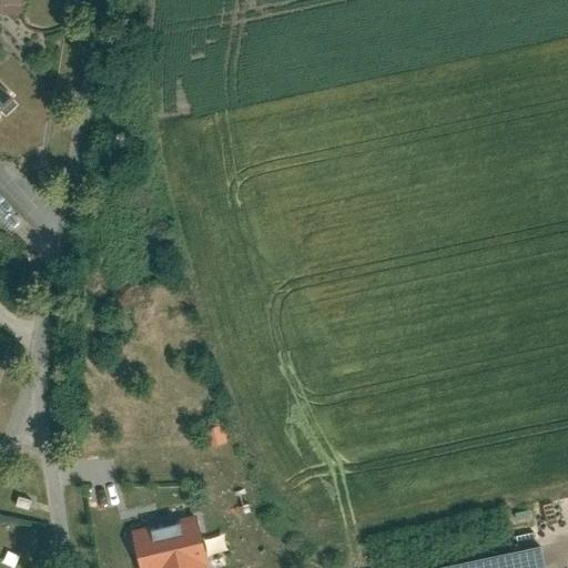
[(0,0),(0,8),(21,10),(21,0),(0,0)]
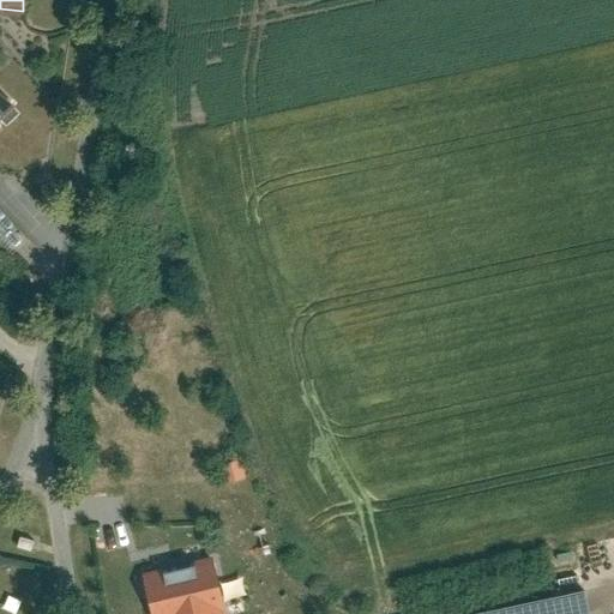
[(0,242),(4,247),(20,230),(0,209),(0,242)]
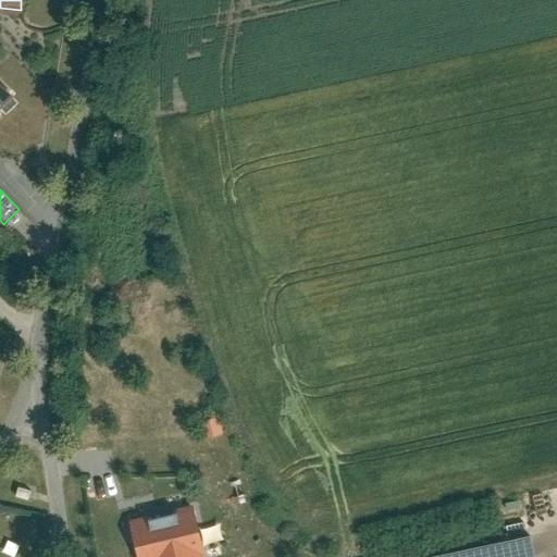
[(202,435),(222,432),(219,416),(200,419),(202,435)]
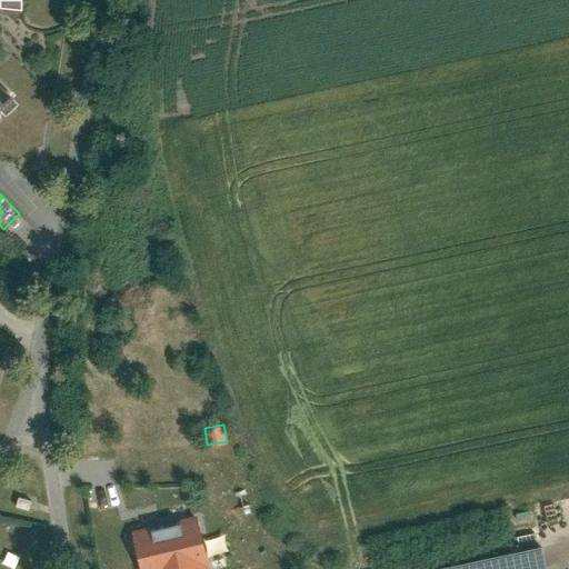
[(210,568),(199,520),(132,536),(140,568),(210,568)]
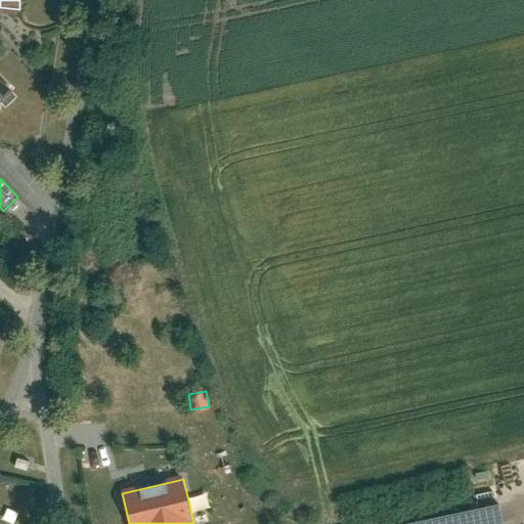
[(497,523),(493,505),(405,523),(497,523)]
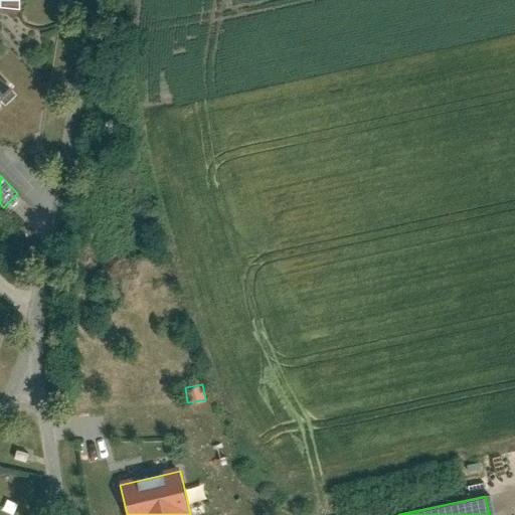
All buildings are outlined.
